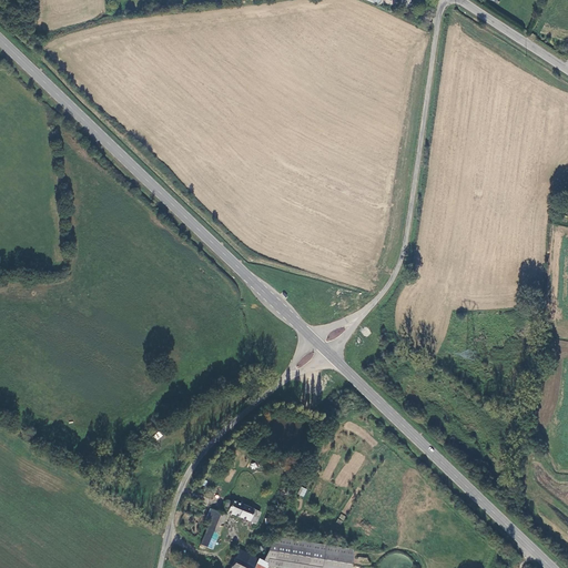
[(158,440),(163,435),(159,432),(153,436),(158,440)]
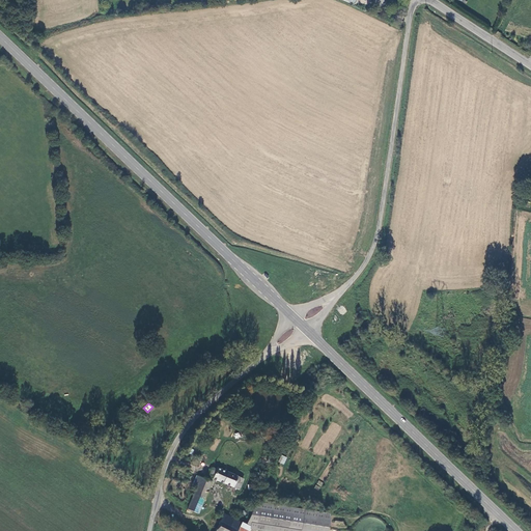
[(278,462),(284,465),(287,457),(281,454),(278,462)]
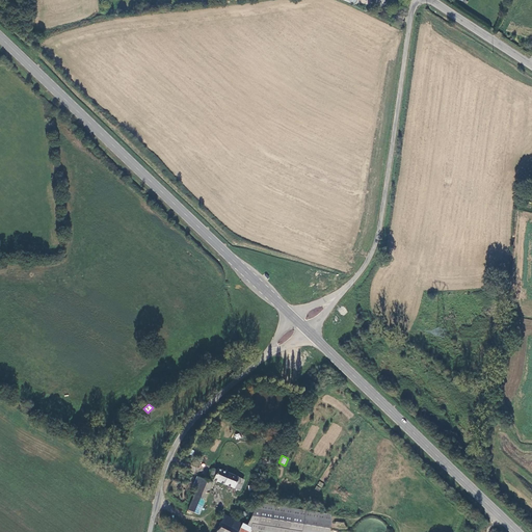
[(212,477),(211,479),(240,490),(244,480),(216,468),(215,470),(211,468),(208,476),(212,477)]
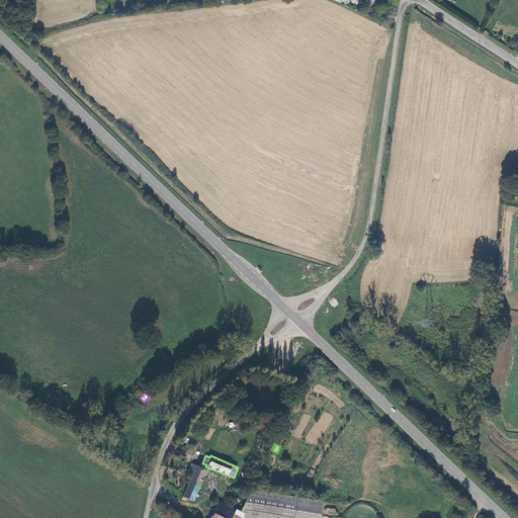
[(181,496),(191,501),(193,502),(206,470),(190,463),(187,472),(190,475),(181,496)]
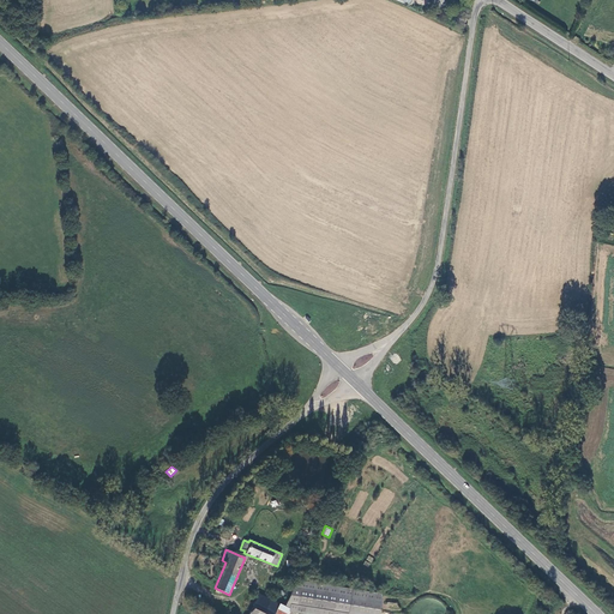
[(284,605),(288,607),(290,602),(312,607),(318,590),(294,585),(284,605)]
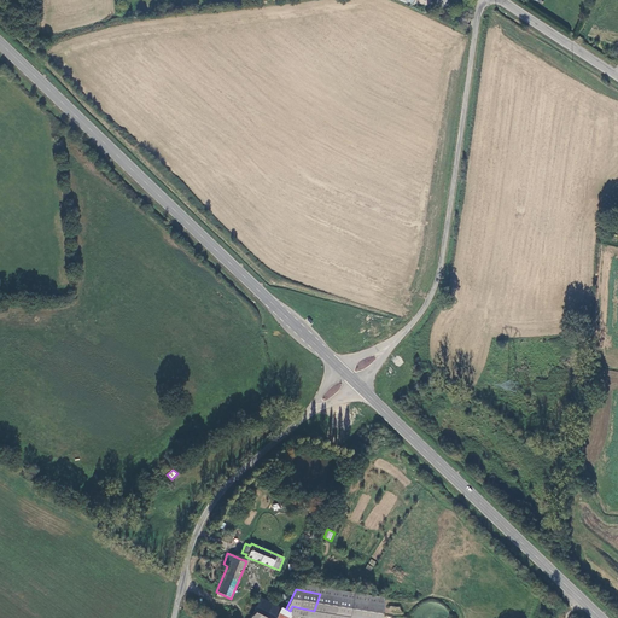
[(248,617),(272,617),(279,605),(255,593),(252,596),(257,600),(248,617)]
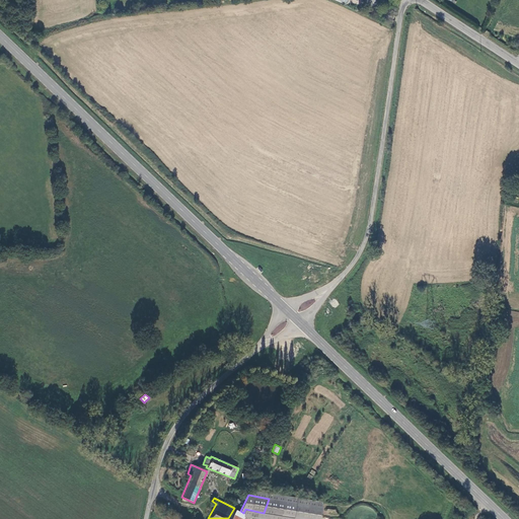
[(264,513),(294,518),(297,504),(269,499),(264,513)]
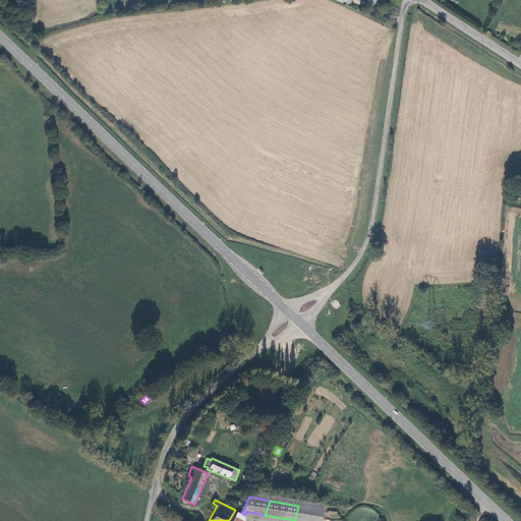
[(241,513),(235,510),(229,520),(241,520),(244,515),(241,513)]
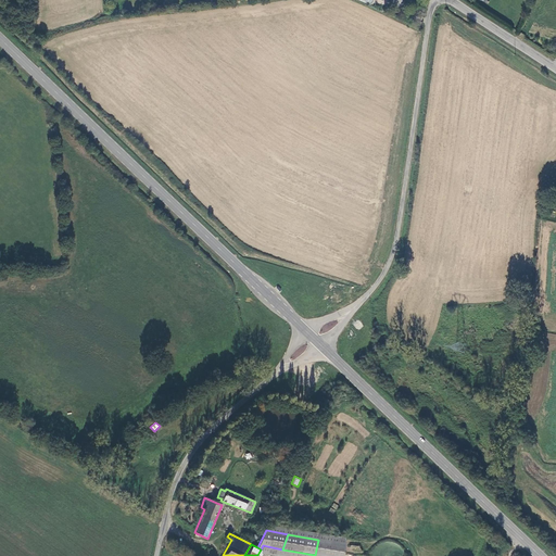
[(212,555),(198,545),(191,554),(193,555),(212,555)]
